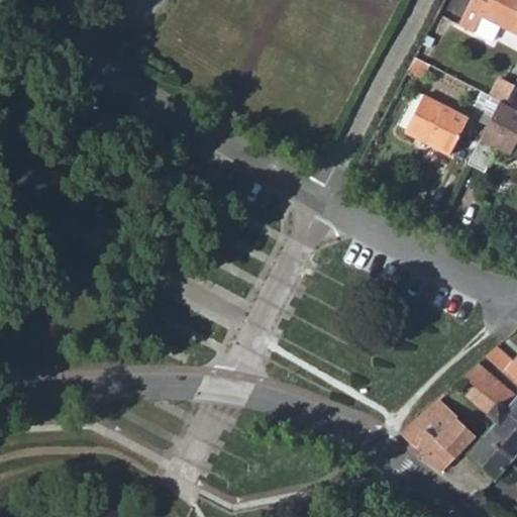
[(458,23),(473,31),(483,16),(498,24),(516,35),(516,0),(473,0),(470,6),(458,23)]
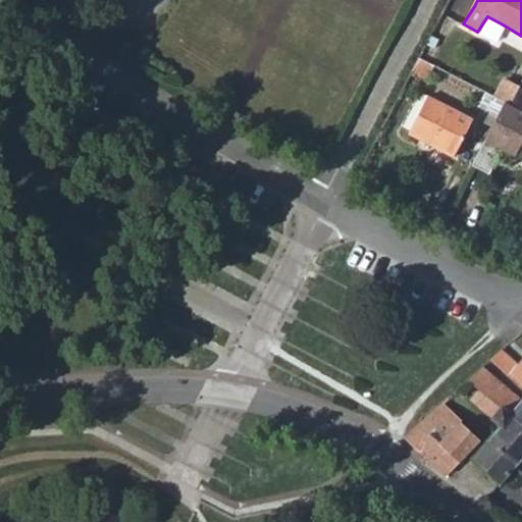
[(477,32),(494,41),(503,24),(487,16),(477,32)]
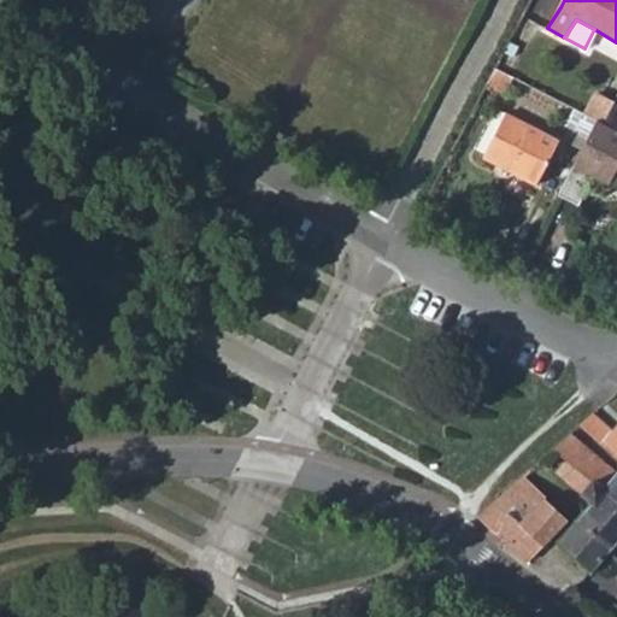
[(592,89),(579,113),(593,121),(600,125),(613,100),(592,89)]
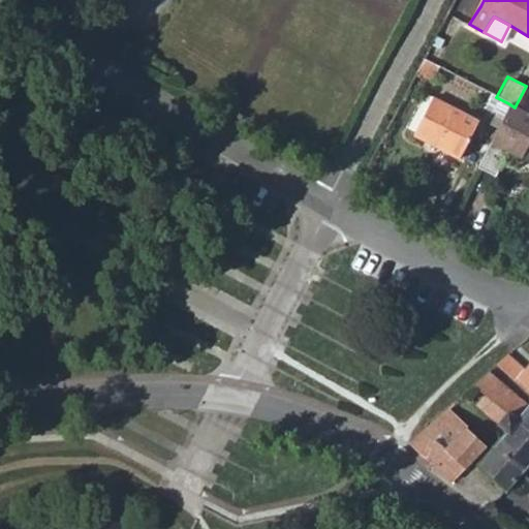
[(429,92),(409,131),(454,155),(475,117),(429,92)]
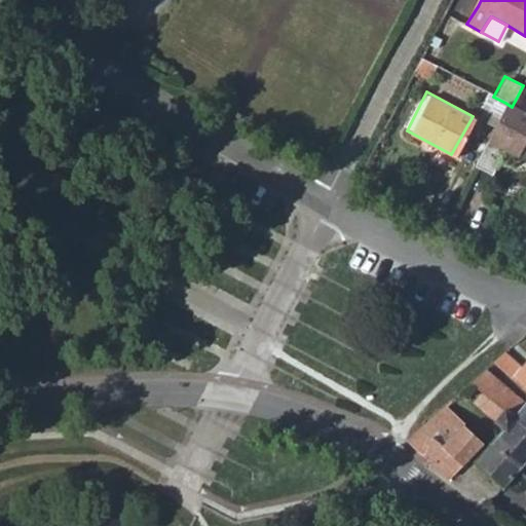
[(525,113),(512,107),(505,103),(482,148),(506,160),(517,164),(523,165),(525,164),(525,113)]
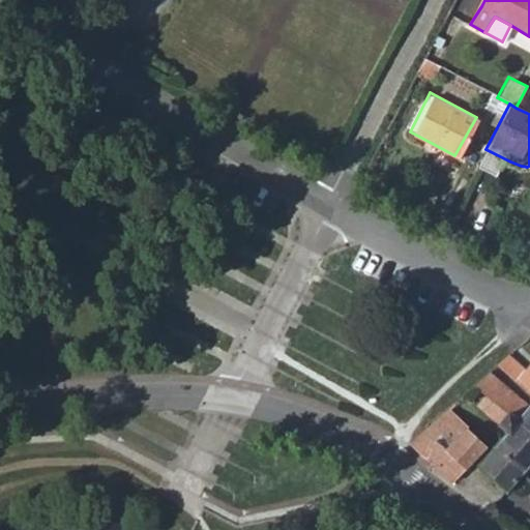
[(472,174),(497,186),(510,162),(486,149),(472,174)]
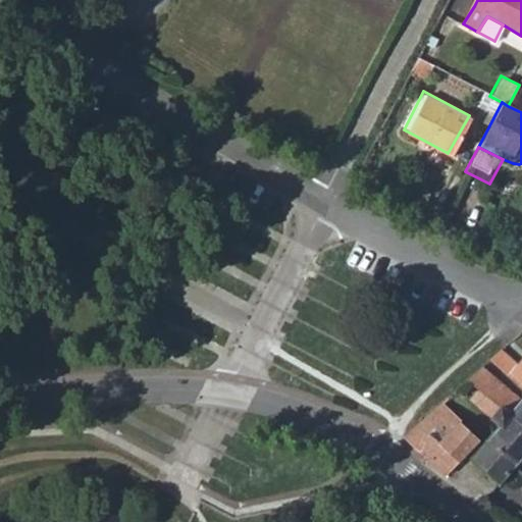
[(521,367),(520,369),(502,355),(490,365),(521,389),(521,367)]
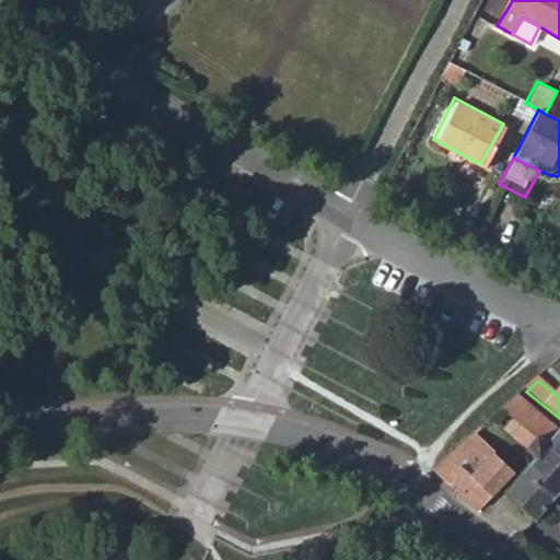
[(559,429),(559,431),(520,397),(501,415),(517,428),(512,436),(534,458),(504,497),(532,521),(559,489),(559,429)]
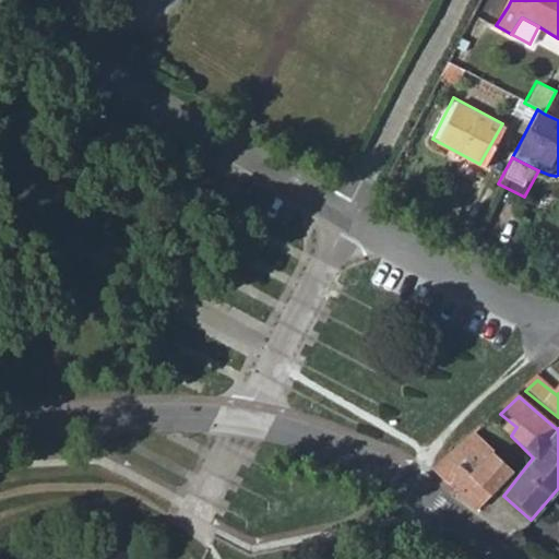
[(492,450),(475,435),(432,473),(479,513),(513,476),(489,454),(492,450)]
